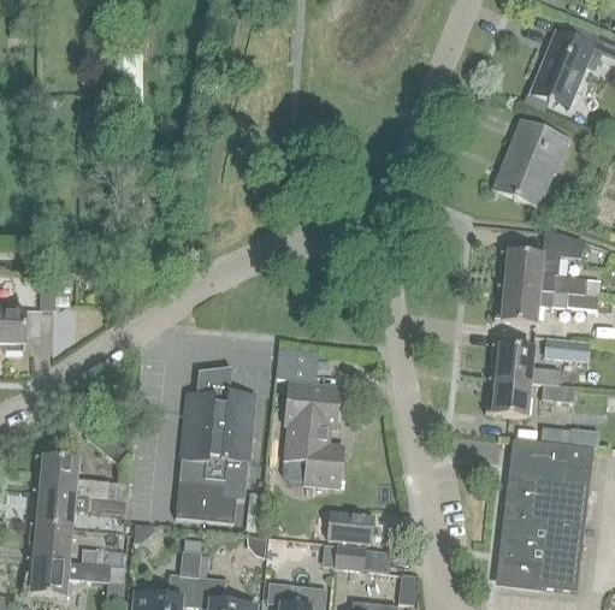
[(566,36),(554,30),(528,93),(566,108),(591,48),(601,52),(607,37),(571,23),(566,36)]
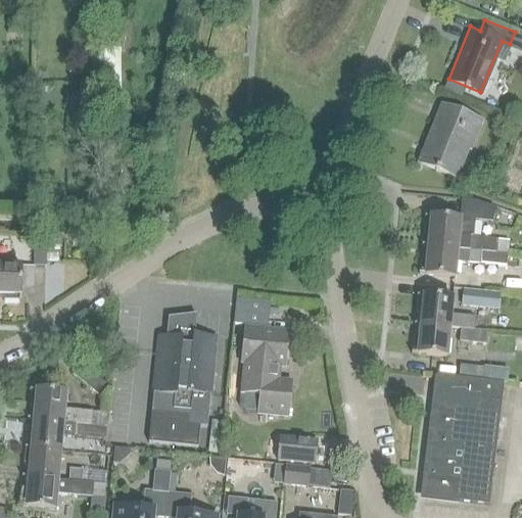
[(510,44),(510,45),(518,49),(521,39),(521,35),(515,32),(510,44)]
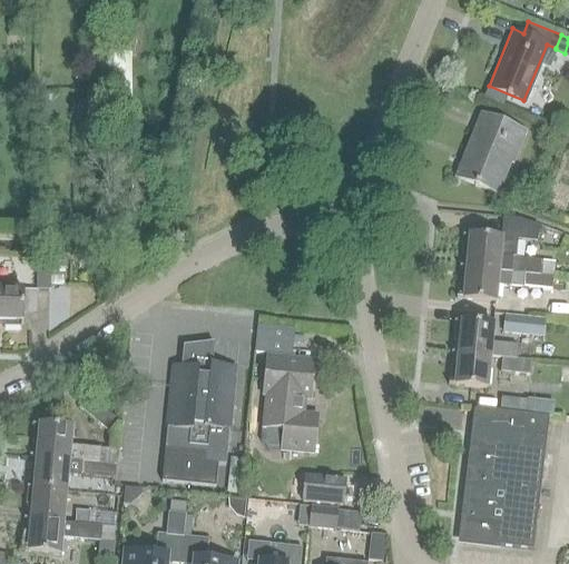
[(512,160),(525,130),(479,111),(454,172),(498,190),(510,159),(512,160)]
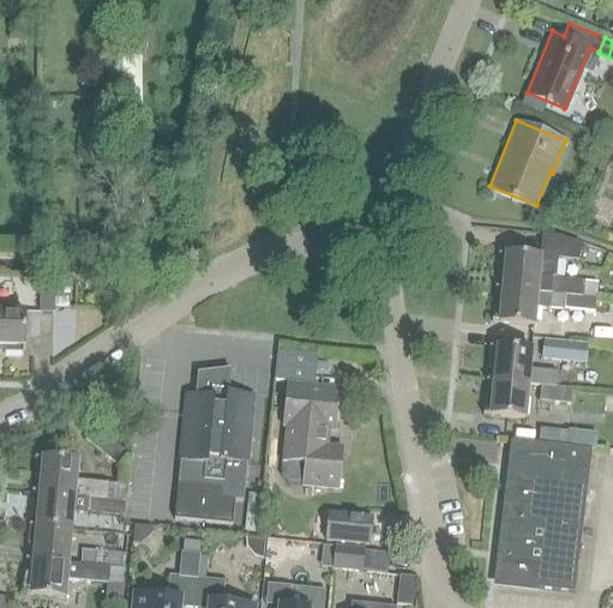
[(550,233),(548,252),(583,254),(584,235),(550,233)]
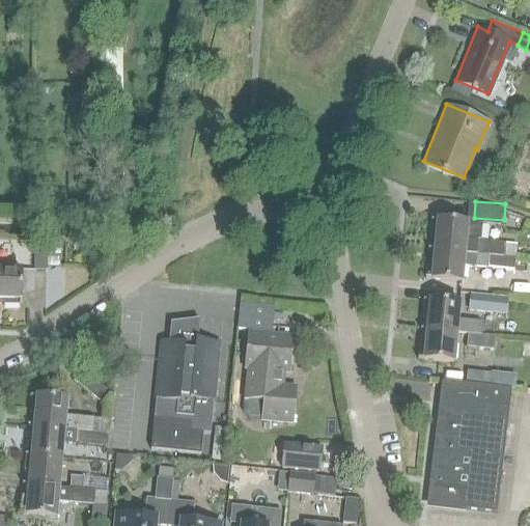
[(482,222),(467,220),(430,216),(427,245),(464,249),(465,237),(478,238),(478,233),(481,233),(482,222)]
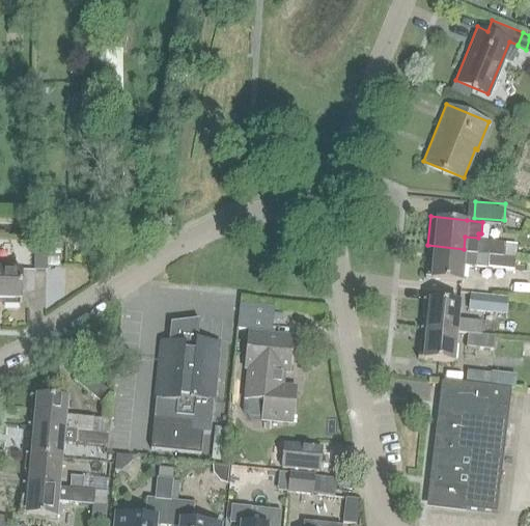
[(465,237),(464,249),(502,253),(517,255),(519,242),(503,241),(478,238),(465,237)]
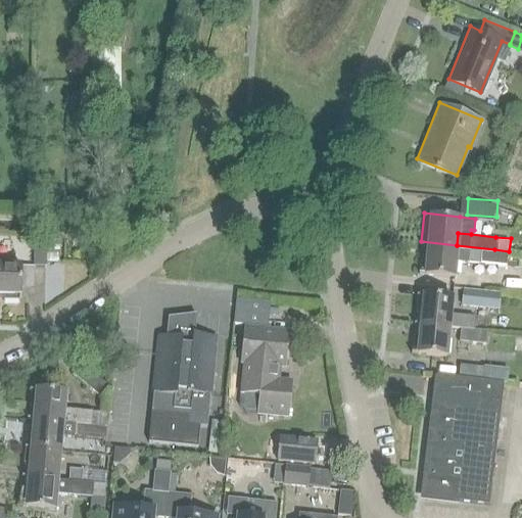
[(47,263),(47,259),(57,259),(57,250),(59,250),(60,237),(35,237),(34,263),(36,264),(36,263),(47,263)]
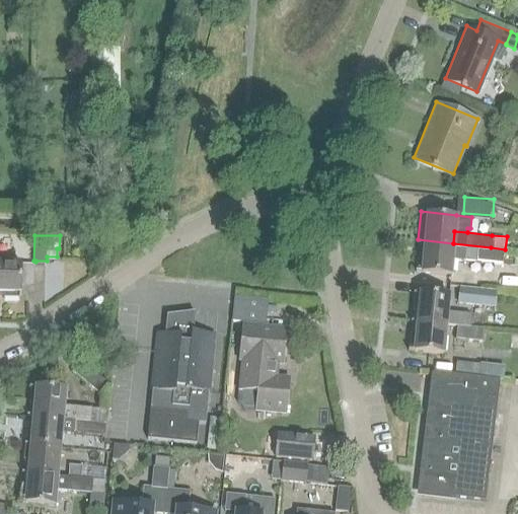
[(450,272),(451,255),(453,243),(418,239),(415,268),(450,272)]
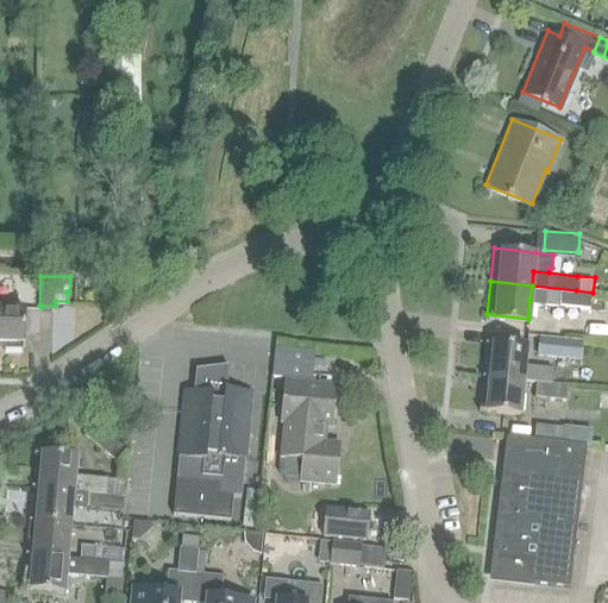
[(576,290),(532,286),(530,300),(591,307),(593,293),(576,290)]
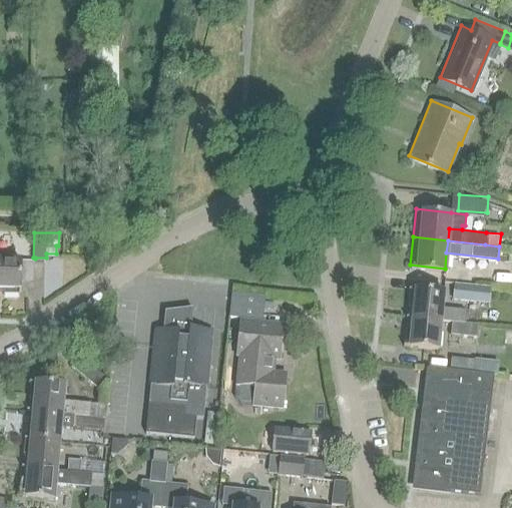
[(0,286),(4,287),(4,291),(19,292),(19,293),(20,293),(20,287),(21,287),(21,258),(0,257),(0,286)]
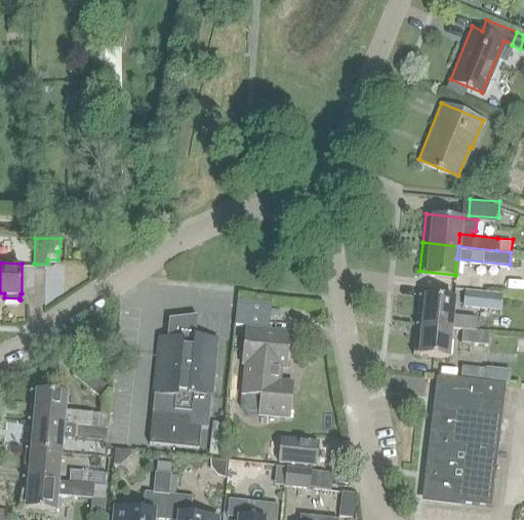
[(462,302),(486,304),(488,289),(465,287),(462,302)]
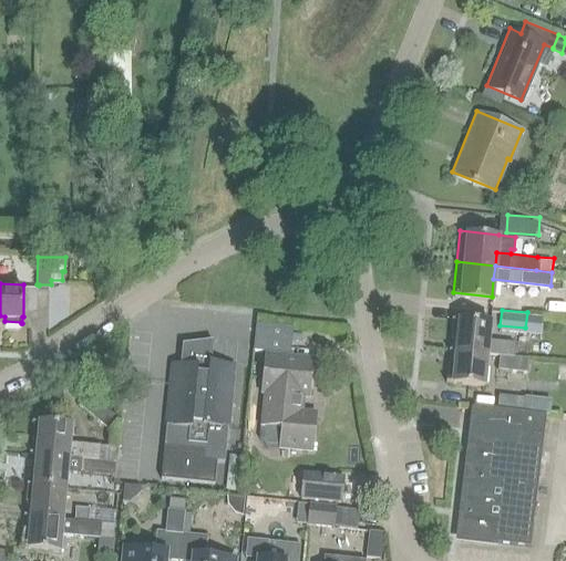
[(489,336),(490,319),(451,315),(449,333),(455,334),(454,347),(486,351),(498,352),(513,353),(514,339),(489,336)]
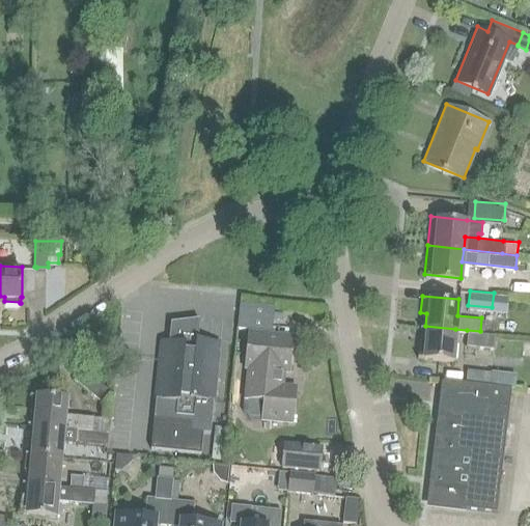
[(171,319),(169,337),(162,337),(156,396),(157,396),(155,416),(156,416),(152,446),(196,450),(199,430),(211,431),(214,397),(215,397),(221,338),(198,336),(200,315),(171,319)]
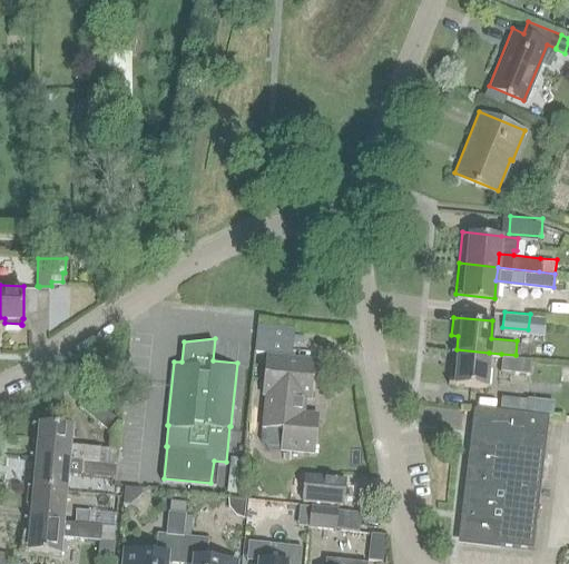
[(487,385),(489,353),(457,349),(455,363),(449,363),(447,381),(487,385)]
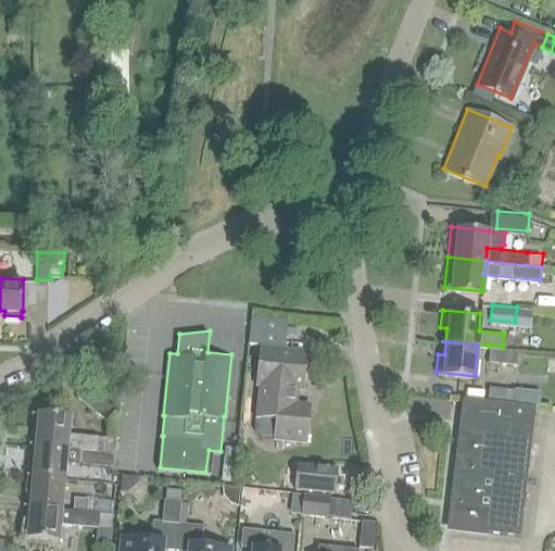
[(489,346),(488,360),(503,361),(502,371),(517,372),(519,349),(503,348),(503,347),(489,346)]
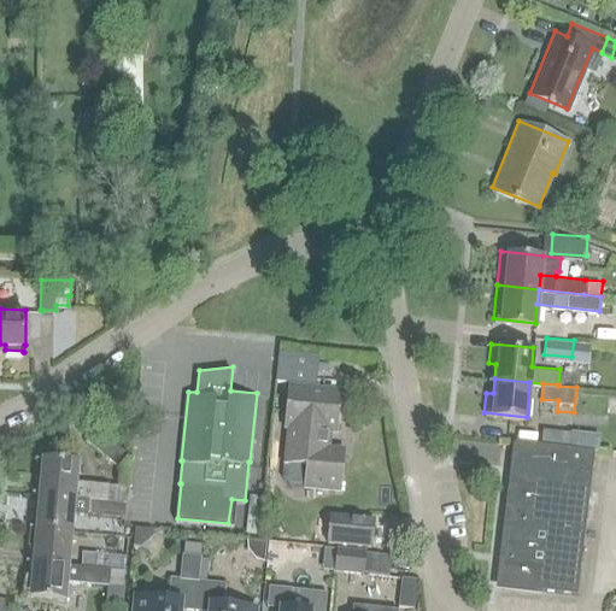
[(288,385),(285,422),(289,423),(286,460),(306,463),(305,483),(339,487),(342,448),(323,446),(326,427),(335,427),(339,389),(288,385)]
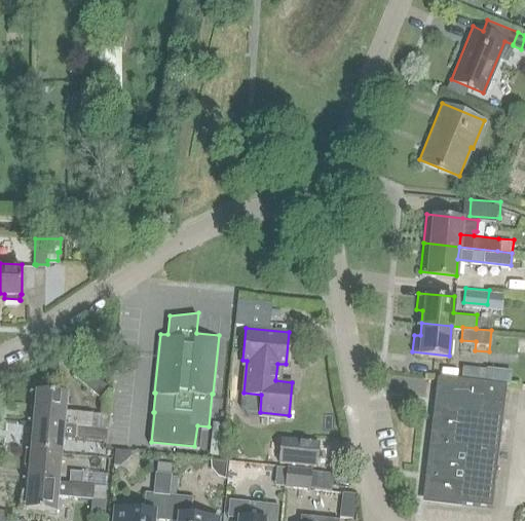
[(82,363),(74,373),(84,382),(102,396),(110,385),(82,363)]
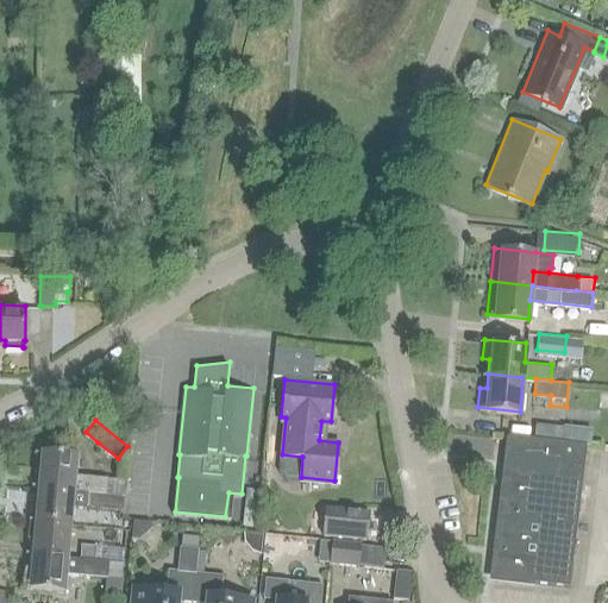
[(536,420),(534,435),(561,439),(563,424),(536,420)]
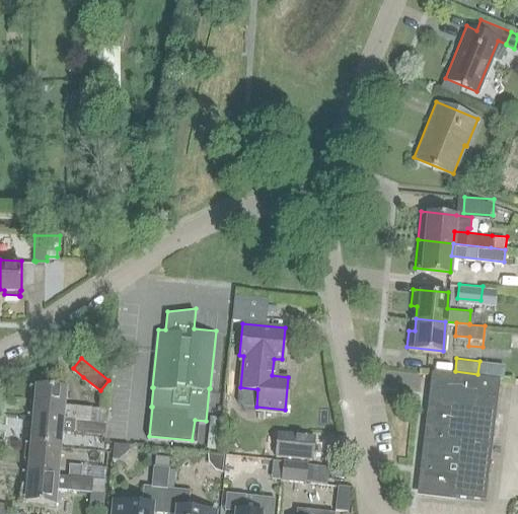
[(435,368),(432,395),(496,402),(499,377),(477,374),(455,371),(435,368)]
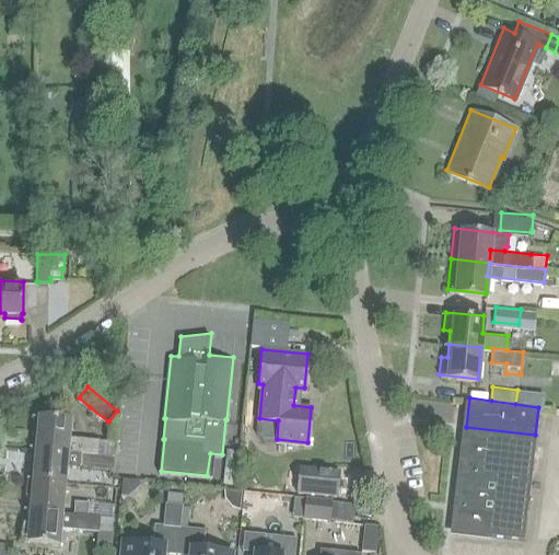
[(28,447),(66,450),(78,450),(81,451),(92,452),(93,452),(96,452),(97,438),(68,435),(69,417),(32,414),(28,447)]
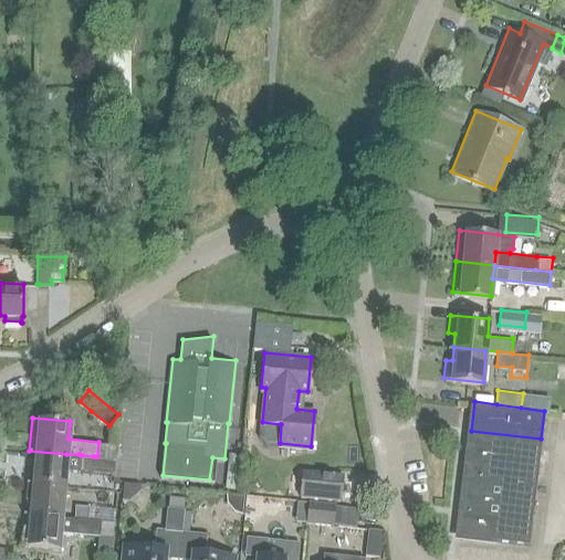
[(527,542),(541,439),(471,431),(458,534),(527,542)]
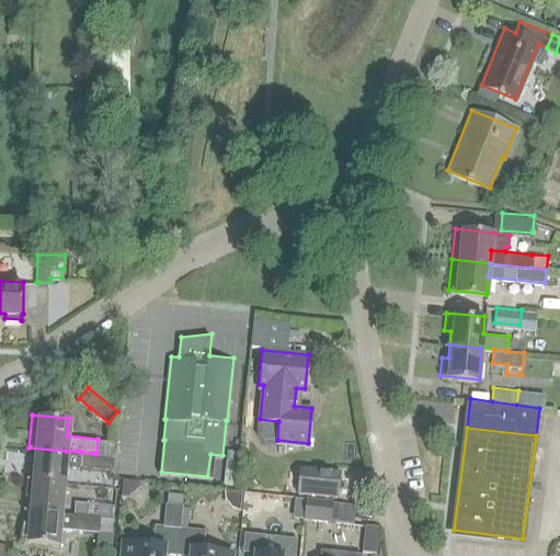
[(66,451),(29,447),(26,478),(64,481),(66,451)]
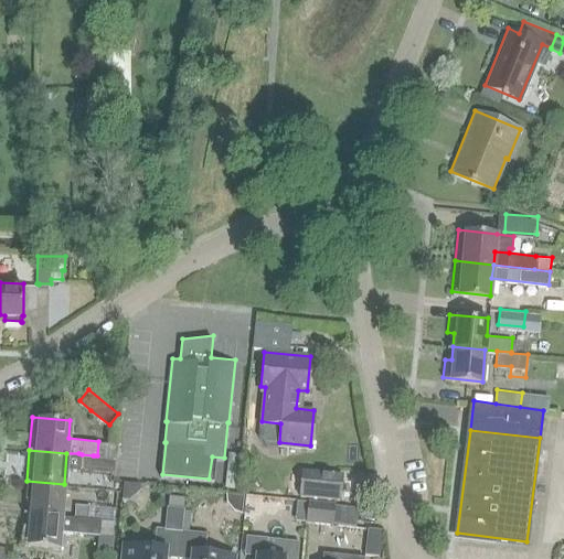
[(82,454),(81,468),(93,469),(94,455),(93,455),(82,454)]
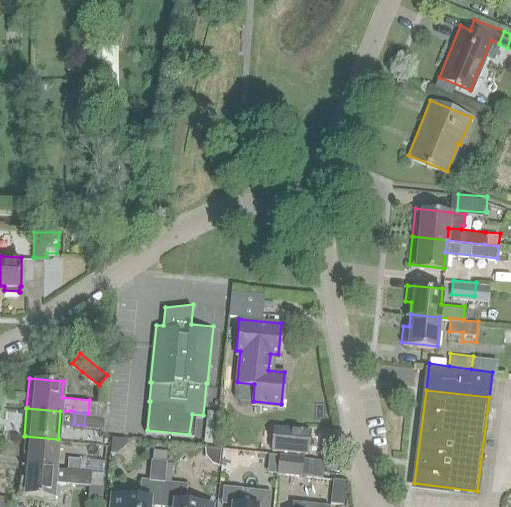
[(274,424),(272,447),(307,451),(309,427),(274,424)]
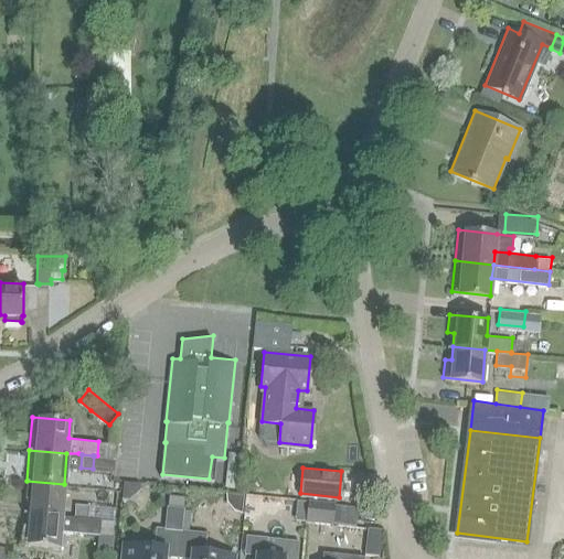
[(64,484),(27,481),(23,512),(61,515),(64,484)]
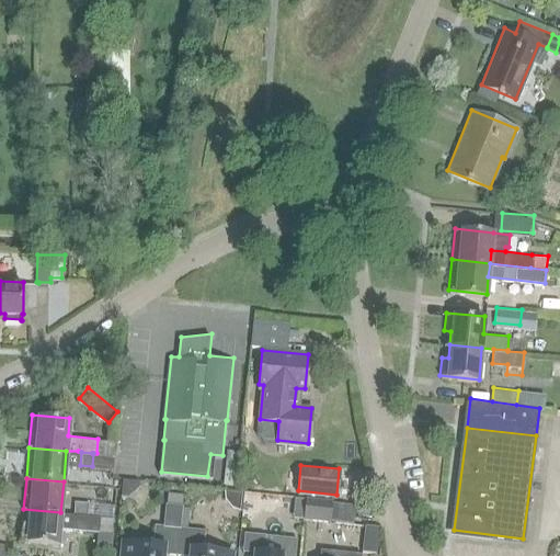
[(331,520),(333,500),(306,497),(304,517),(331,520)]
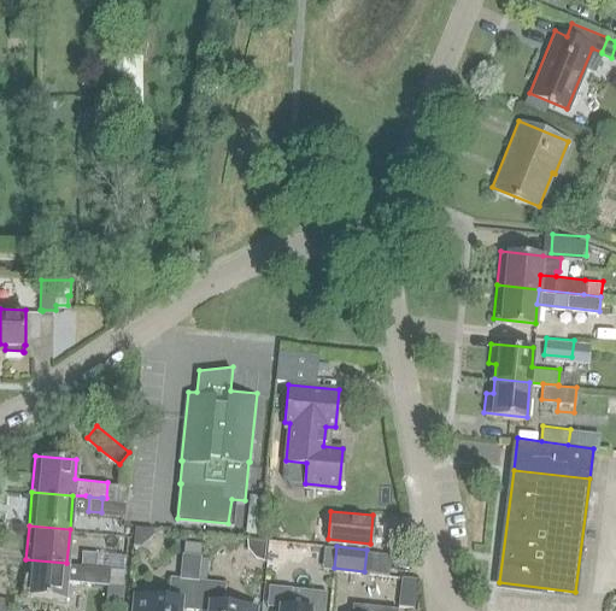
[(83,548),(82,565),(98,567),(100,550),(83,548)]
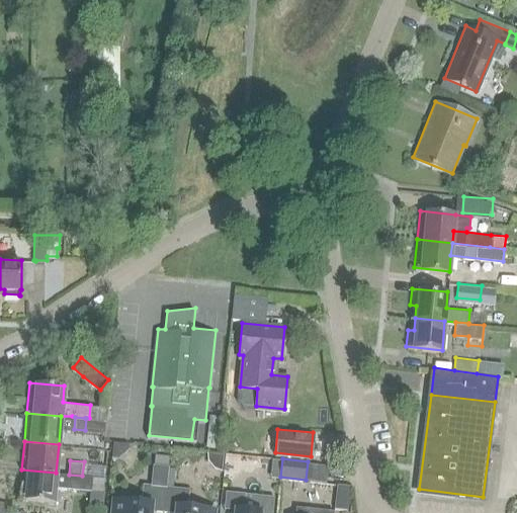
[(110,512),(149,512),(150,509),(163,511),(165,486),(168,464),(154,462),(151,484),(143,483),(141,499),(113,496),(110,512)]
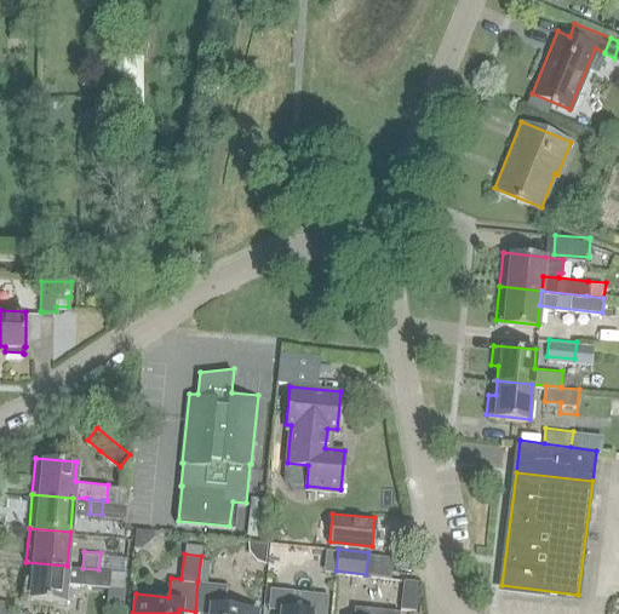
[(82,568),(67,566),(26,562),(22,595),(64,598),(66,581),(125,586),(126,572),(98,569),(82,568)]
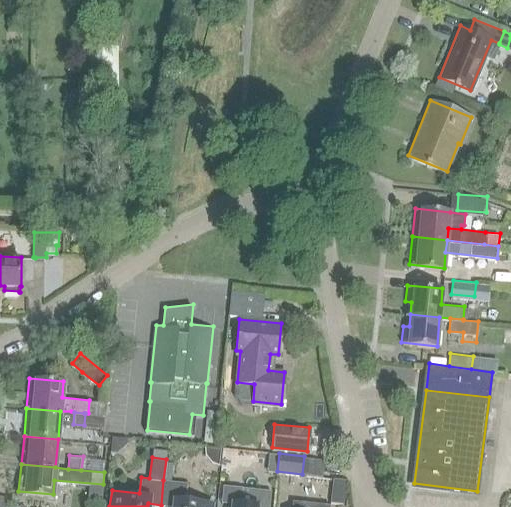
[(185,482),(163,480),(161,505),(173,506),(172,506),(211,506),(212,504),(183,501),(185,482)]
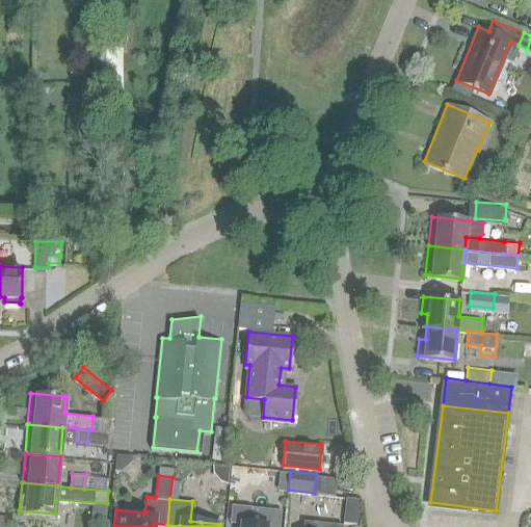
[(249,523),(239,522),(238,526),(277,526),(280,509),(250,506),(249,523)]
